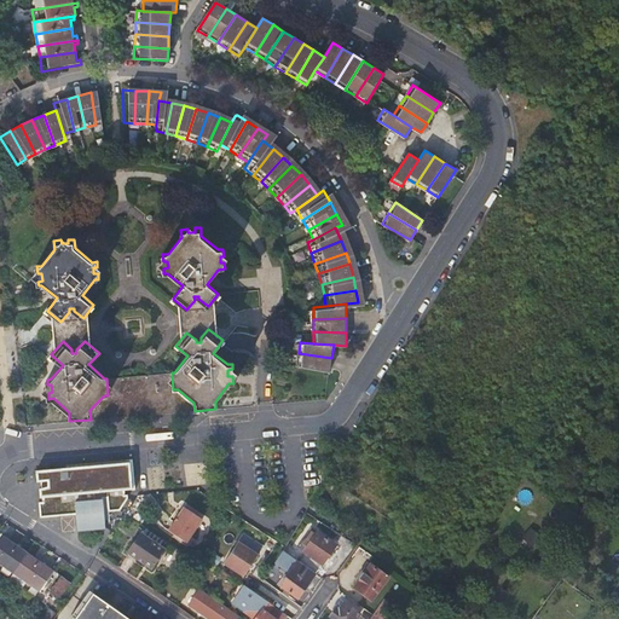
[(299,353),(296,362),(330,368),(331,358),(299,353)]
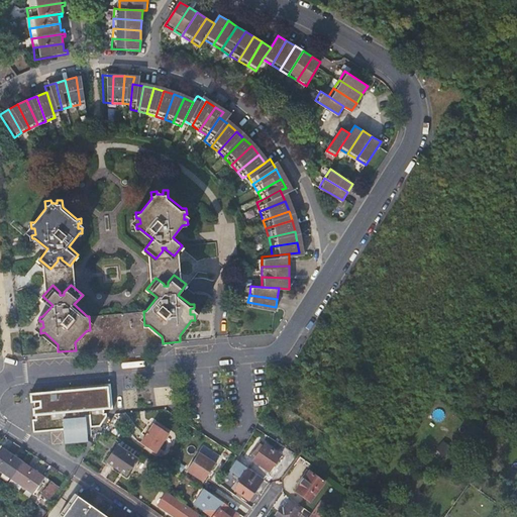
[(75,342),(76,350),(163,343),(162,336),(148,325),(144,325),(143,311),(89,316),(90,330),(87,330),(75,342)]
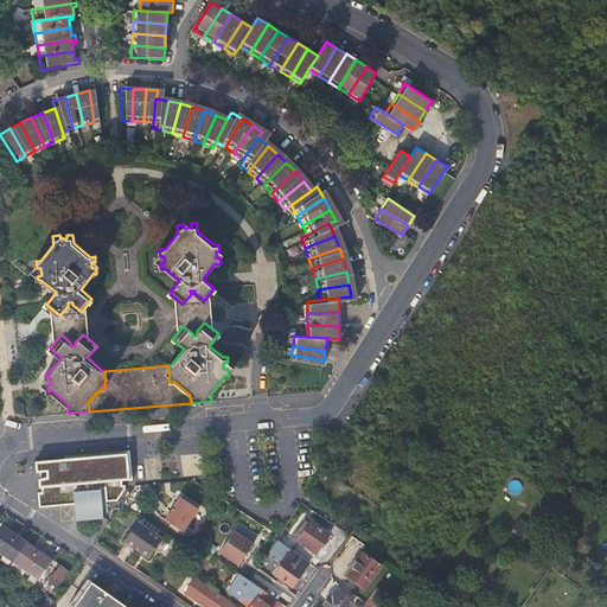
[(133,480),(131,451),(75,455),(66,457),(66,459),(37,461),(38,473),(42,472),(43,492),(39,492),(40,508),(75,505),(77,521),(104,518),(103,502),(117,500),(126,489),(126,486),(122,486),(122,481),(133,480)]
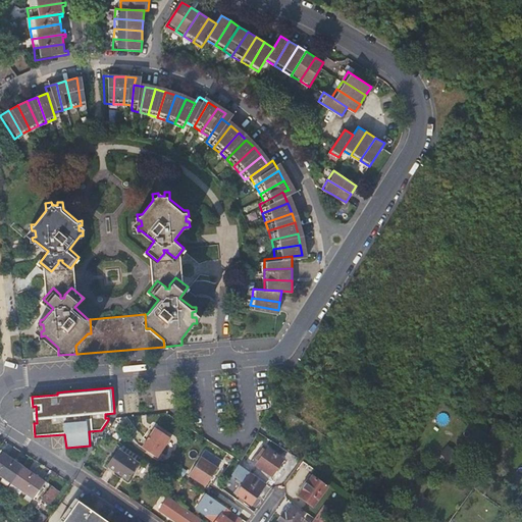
[(161,428),(149,442),(167,454),(176,441),(161,428)]
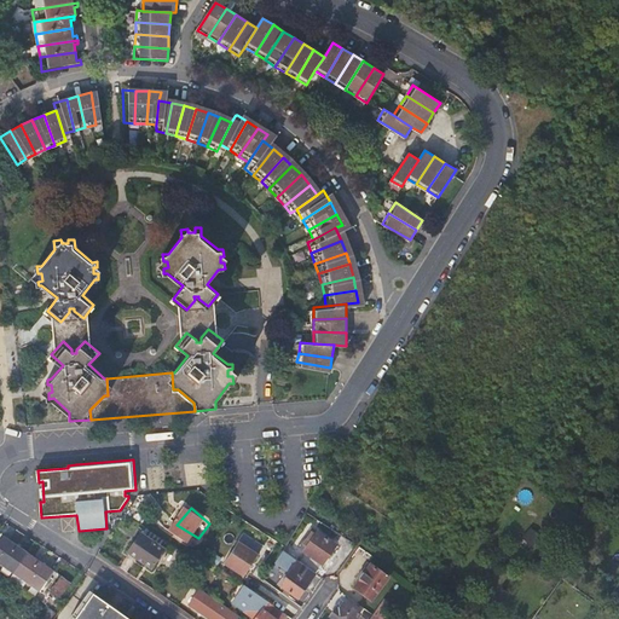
[(198,538),(177,525),(173,530),(192,545),(198,538)]
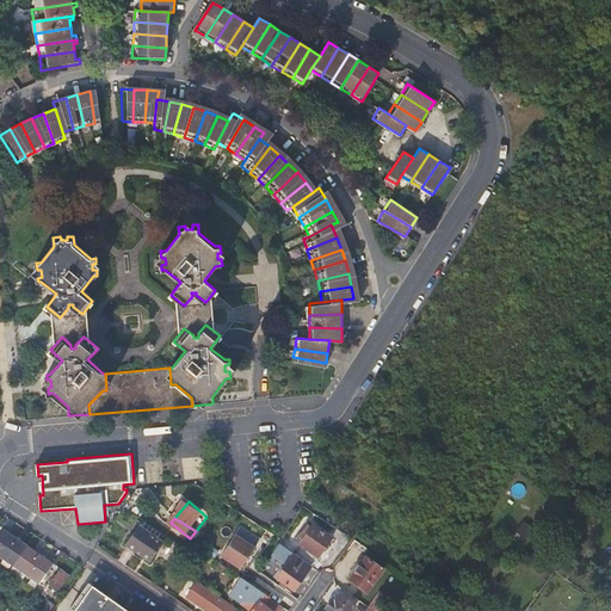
[(296,554),(312,566),(332,538),(313,525),(300,543),(302,545),(296,554)]
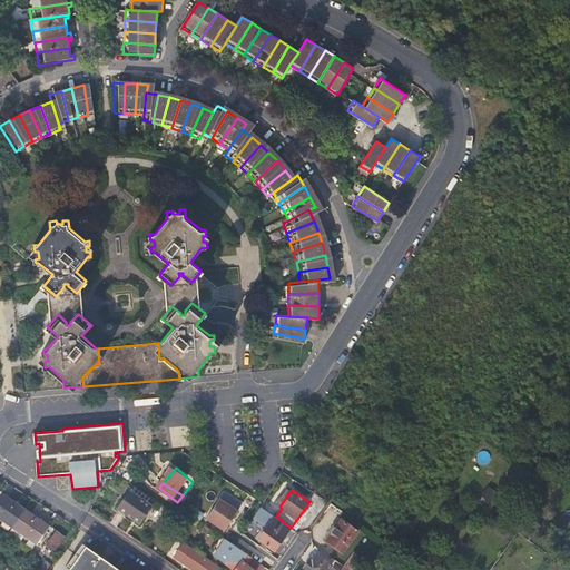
[(153,507),(130,491),(119,509),(140,523),(153,507)]
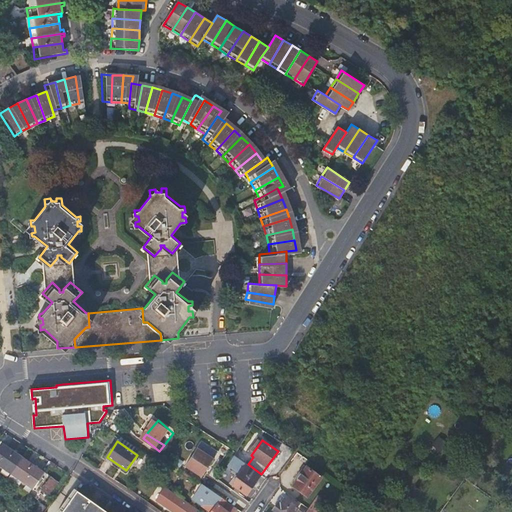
[(0,466),(11,474),(22,458),(1,443),(0,444),(0,466)]
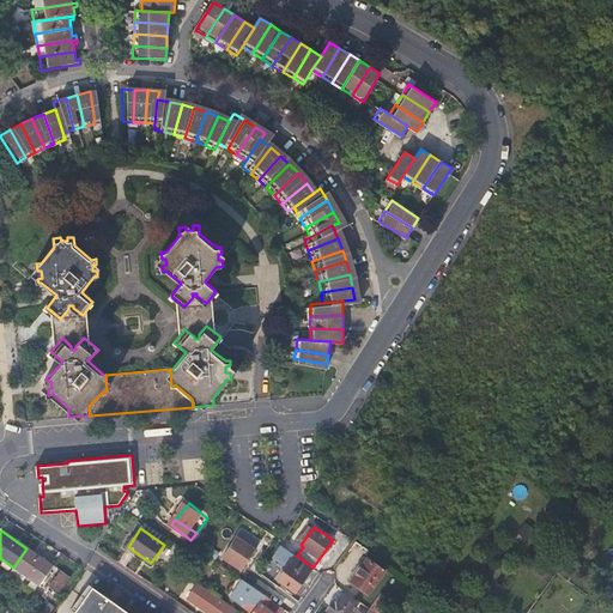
[(240,570),(256,546),(237,533),(220,556),(240,570)]
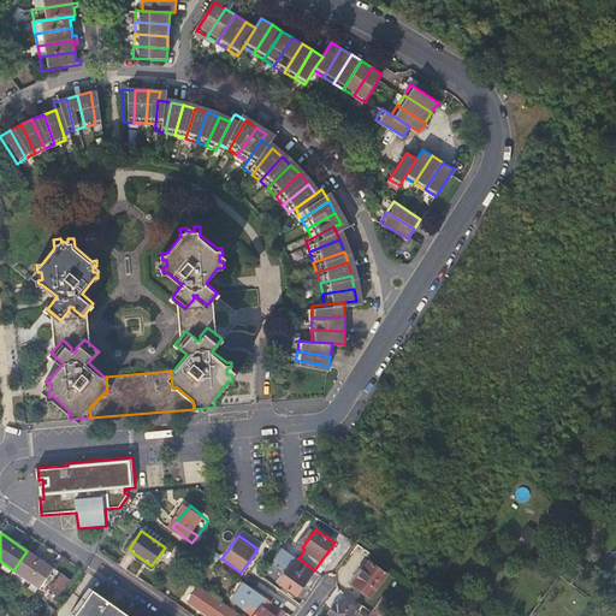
[(296,596),(314,570),(298,558),(282,546),(280,549),(274,558),(289,569),(279,582),(296,596)]
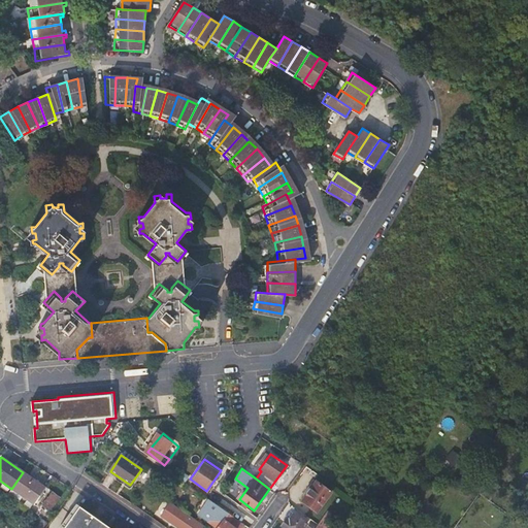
[(156,471),(146,486),(151,488),(153,490),(162,475),(156,471)]
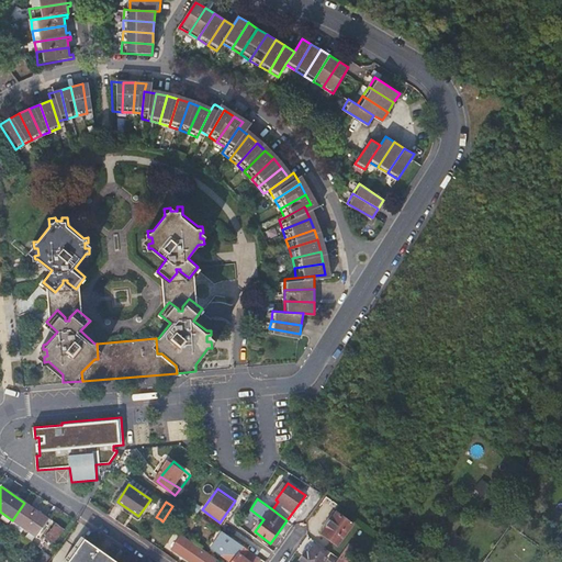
[(48,519),(24,503),(12,520),(36,537),(48,519)]
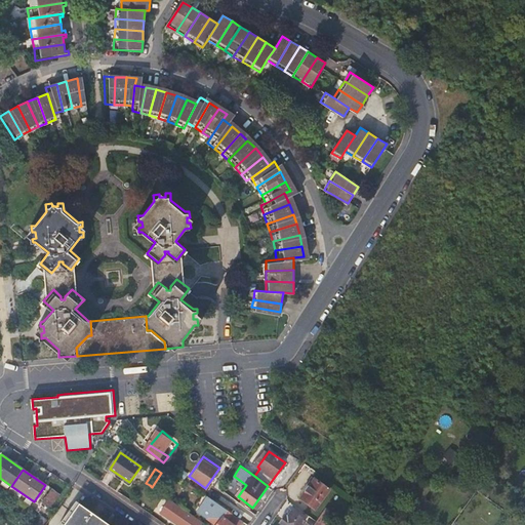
[(300,498),(310,505),(315,509),(329,489),(315,479),(300,498)]
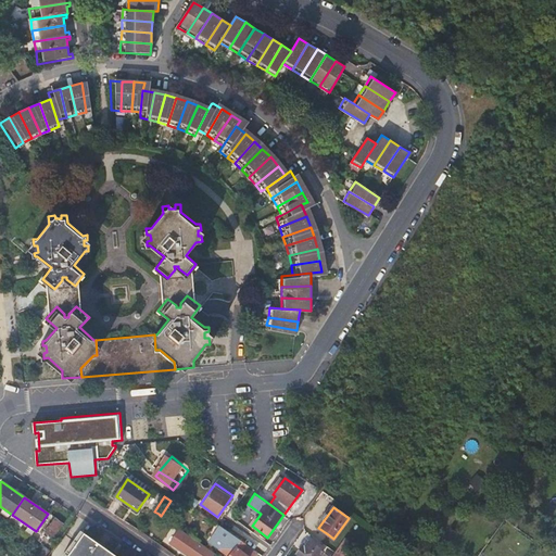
[(154,512),(144,526),(149,528),(159,514),(154,512)]
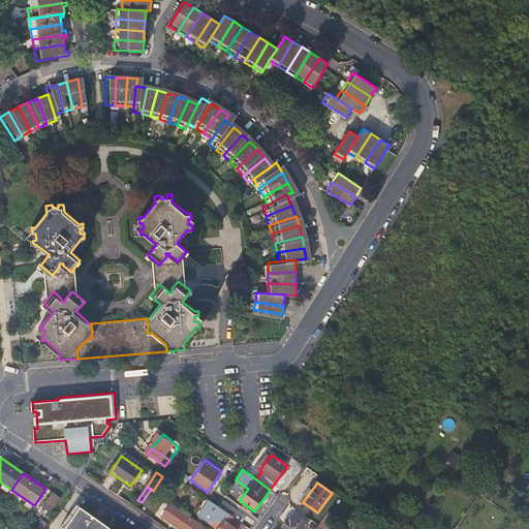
[(63,501),(56,496),(49,506),(56,510),(63,501)]
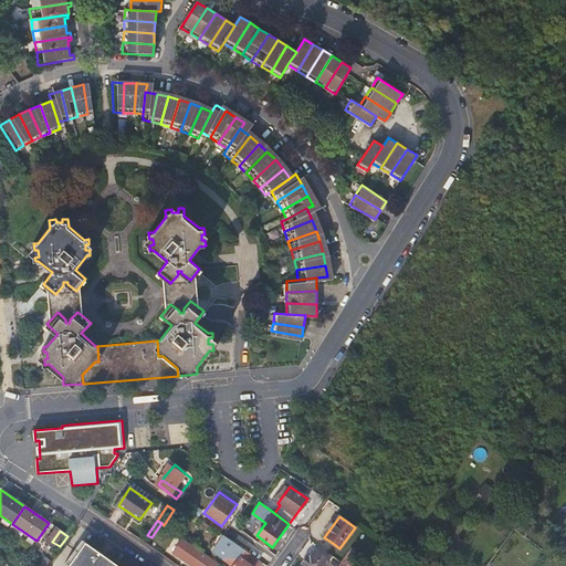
[(358,535),(355,541),(364,546),(367,541),(358,535)]
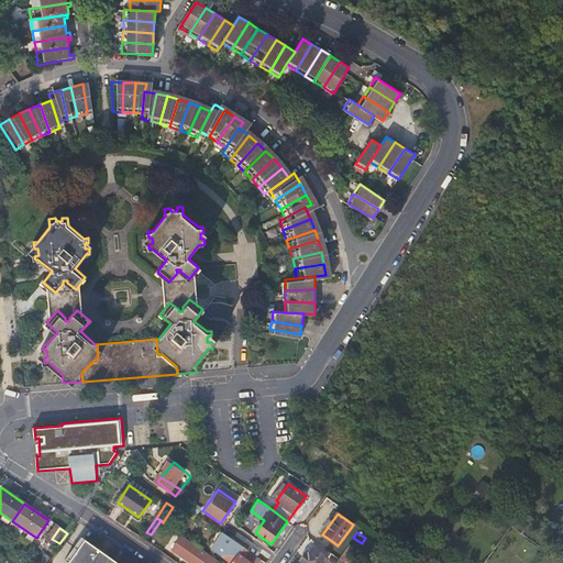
[(224,533),(214,548),(235,561),(233,562),(258,562),(262,560),(224,533)]
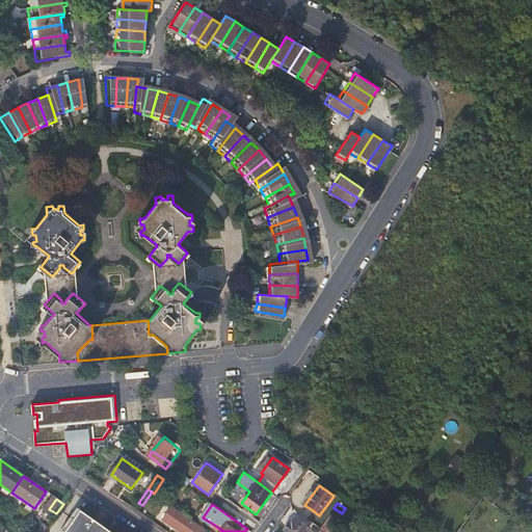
[(182,531),(205,531),(207,529),(173,506),(164,519),(182,531)]
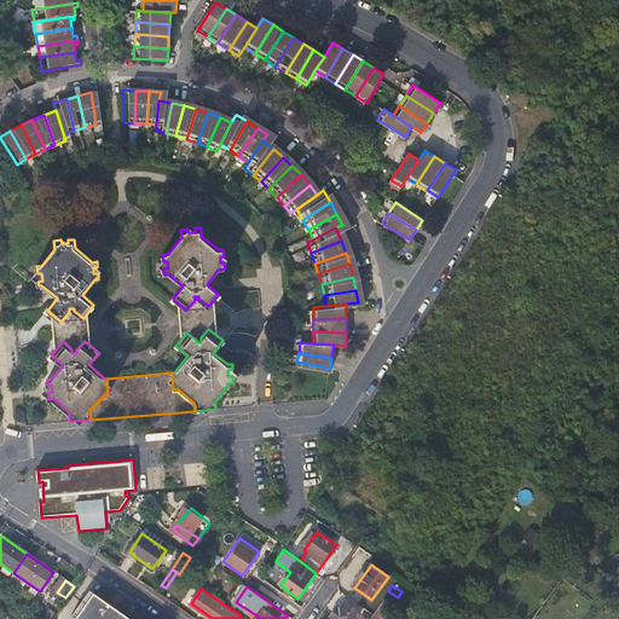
[(127,618),(90,591),(70,618),(71,618),(127,618)]
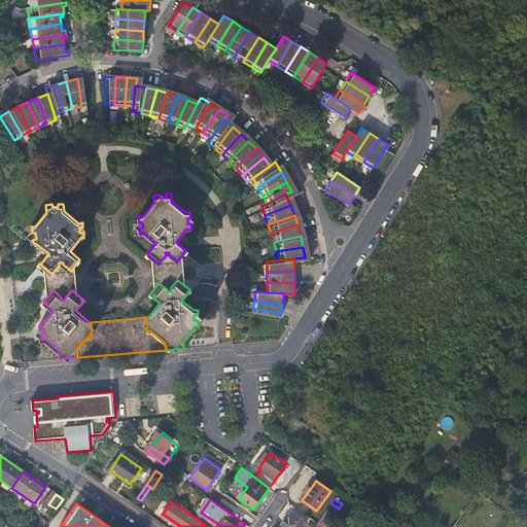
[(311,506),(306,515),(312,519),(316,522),(326,508),(324,506),(319,513),(316,511),(311,506)]
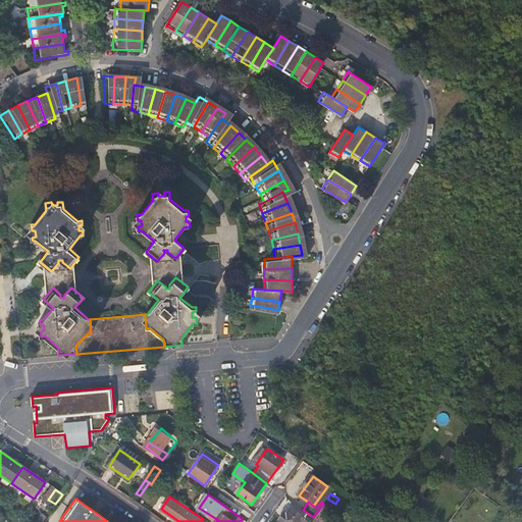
[(300,521),(304,517),(291,508),(288,512),(285,510),(279,519),(282,521),(300,521)]
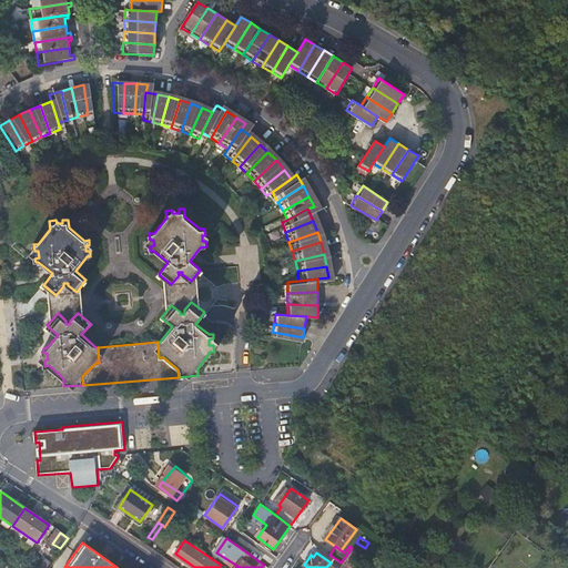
[(46,567),(51,561),(47,557),(40,567),(46,567)]
